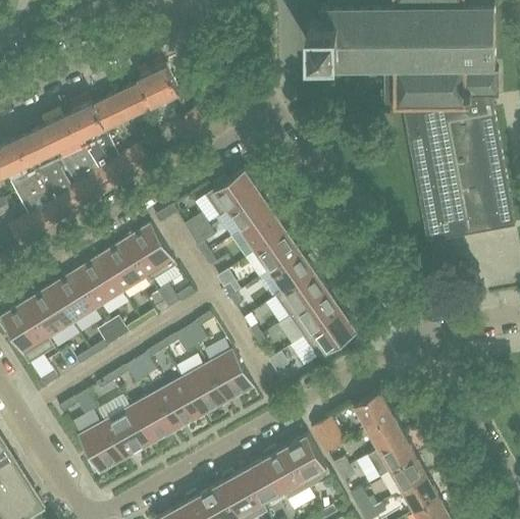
[(308,19),(308,49),(320,49),(320,64),(327,64),(327,72),(384,71),(384,89),(378,90),(379,101),(384,101),(384,103),(394,103),(394,105),(407,105),(430,231),(509,217),(510,225),(514,224),(489,96),(498,95),(497,69),(490,69),(489,62),(495,62),(494,2),(489,2),(489,0),(325,0),(326,4),(320,4),(320,19),(308,19)]
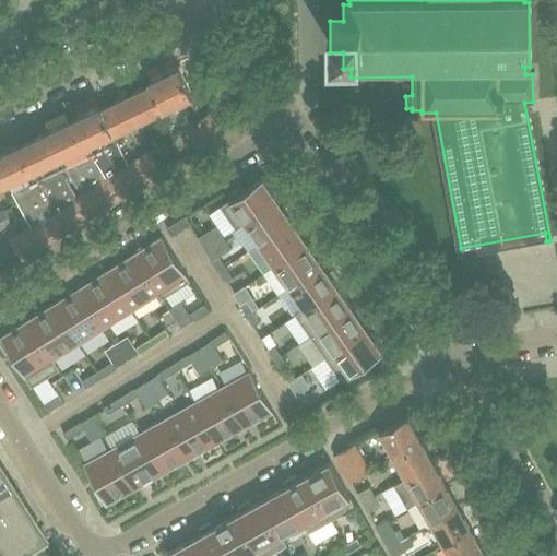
[(196,92),(190,96),(177,68),(147,82),(150,87),(162,113),(172,138),(185,129),(208,113),(208,111),(196,92)]
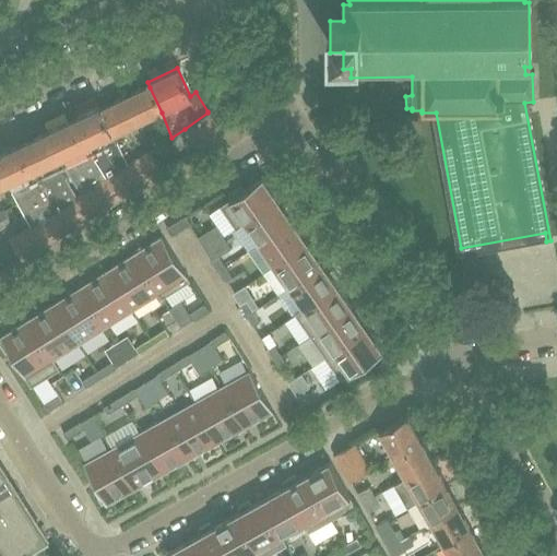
[(137,123),(162,113),(150,87),(125,98),(137,123)]
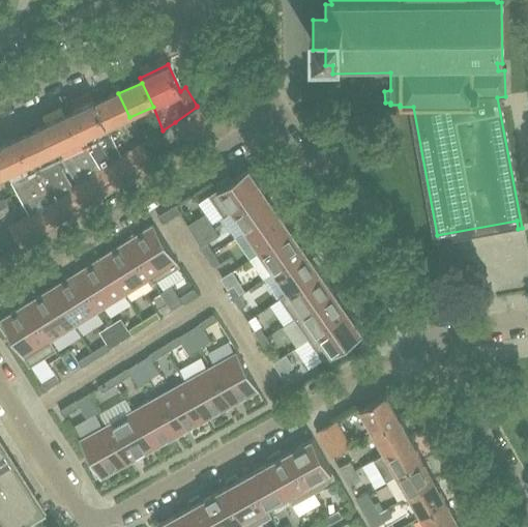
[(106,128),(129,117),(118,93),(95,105),(106,128)]
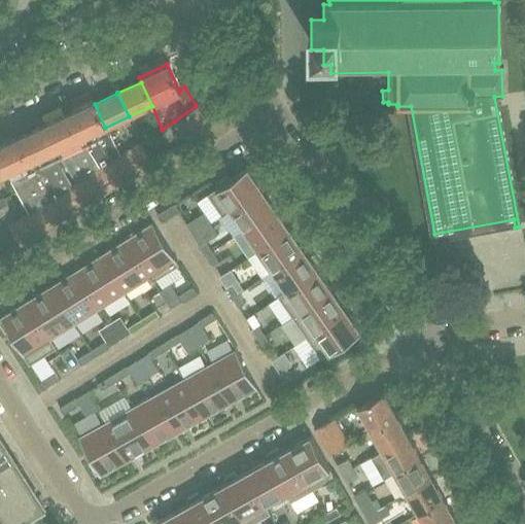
[(0,167),(4,176),(5,175),(21,204),(26,212),(27,214),(6,226),(20,247),(151,165),(138,144),(118,155),(105,128),(95,104),(94,101),(0,144),(0,167)]
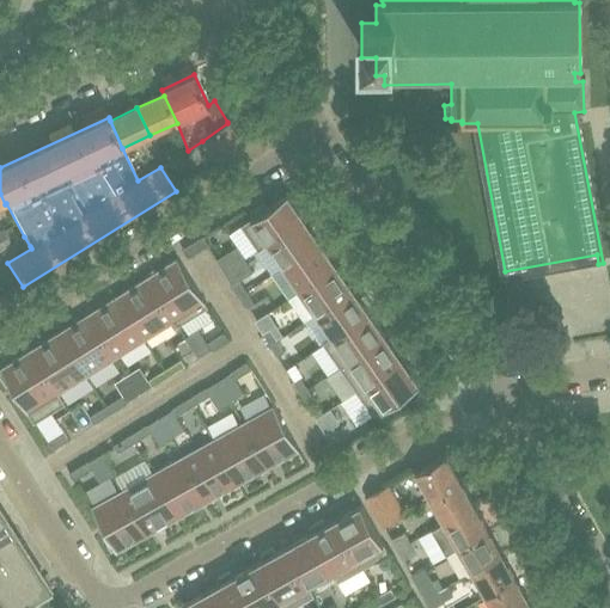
[(218,164),(243,146),(227,123),(202,141),(218,164)]
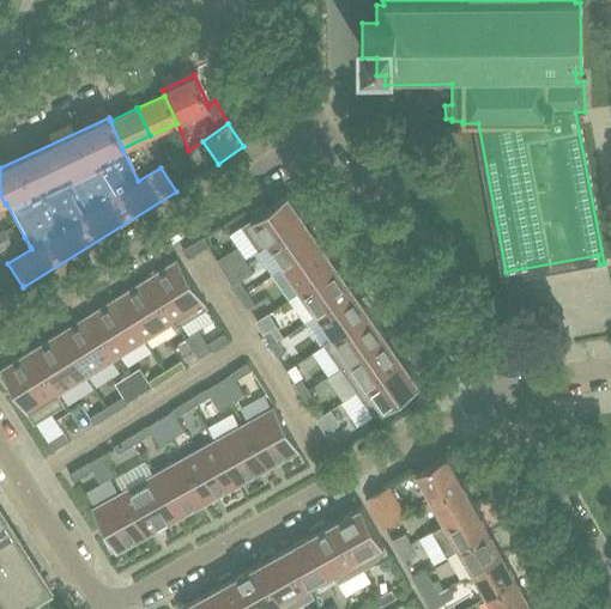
[(167,163),(171,171),(174,174),(187,165),(180,154),(167,163)]
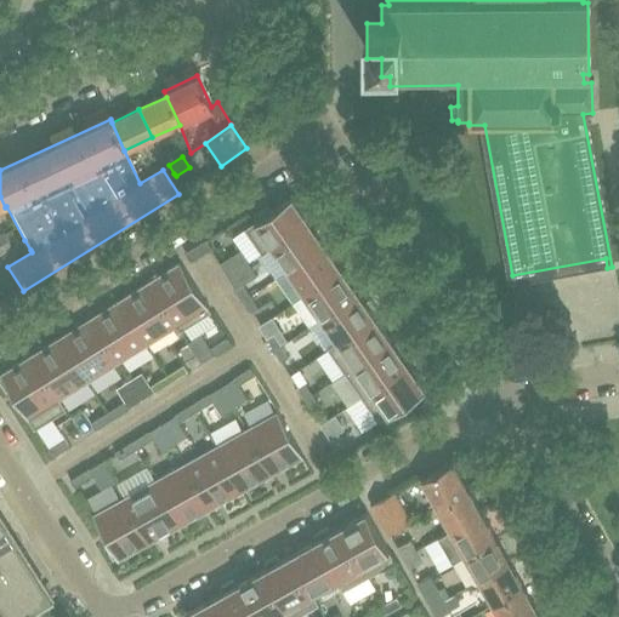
[(255,223),(253,224),(243,232),(260,256),(270,250),(308,223),(290,199),(267,215),(265,211),(253,220),(255,223)]
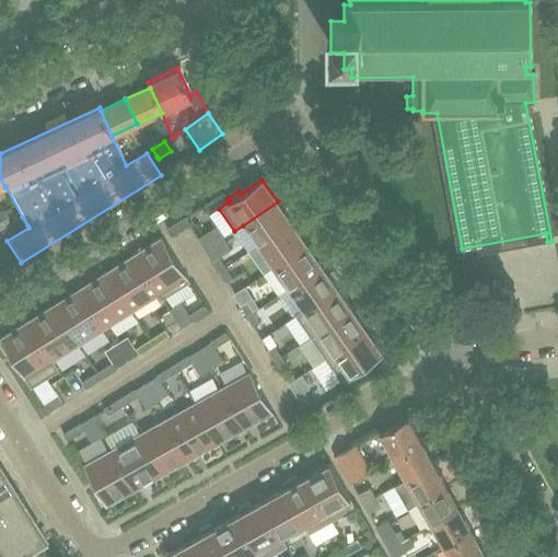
[(278,201),(243,225),(257,247),(292,223),(291,221),(294,219),(287,207),(283,209),(278,201)]
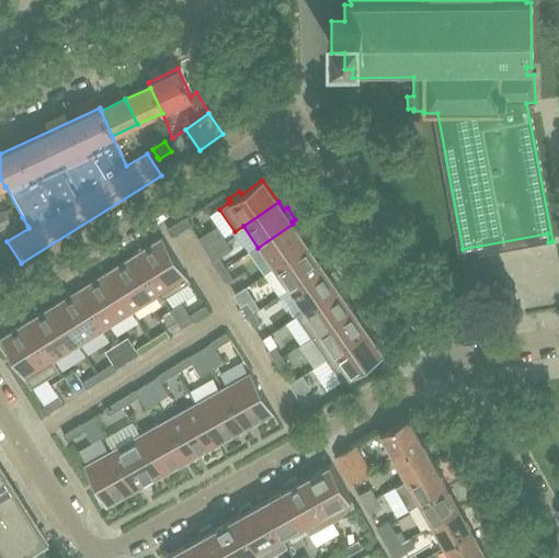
[(9,208),(1,213),(2,215),(10,228),(14,235),(27,226),(22,217),(15,220),(9,208)]
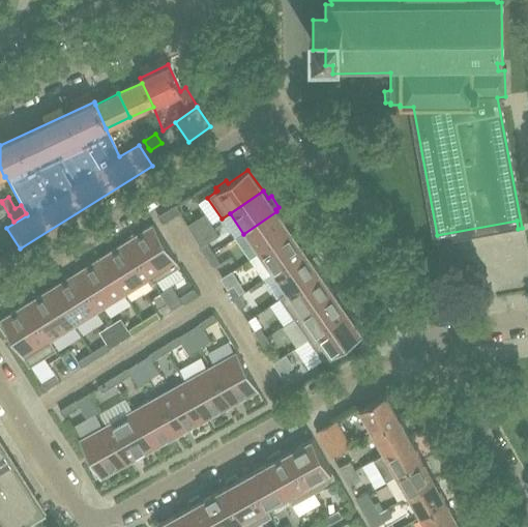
[(0,216),(2,220),(9,215),(2,203),(0,204),(0,216)]
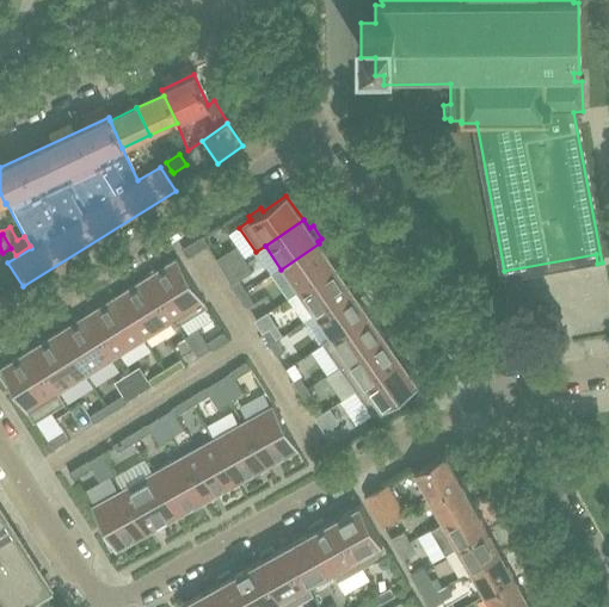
[(201,239),(179,252),(185,260),(207,247),(201,239)]
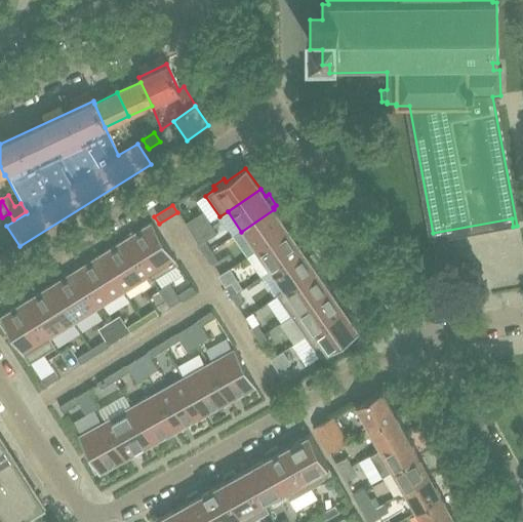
[(274,209),(241,232),(255,251),(288,229),(274,209)]
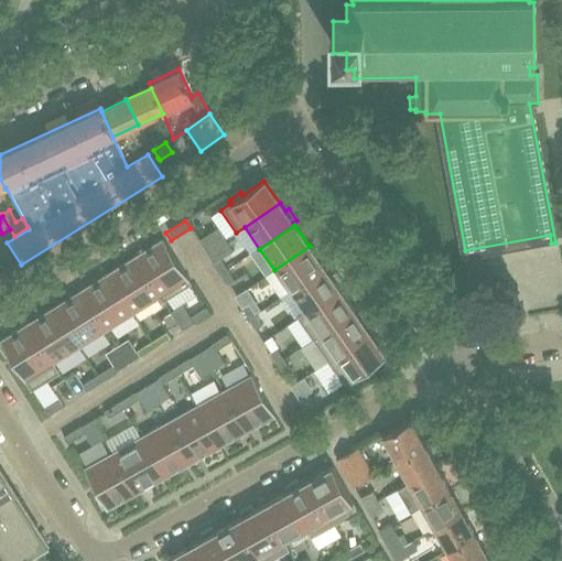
[(133,258),(159,299),(162,303),(190,286),(161,240),(133,258)]
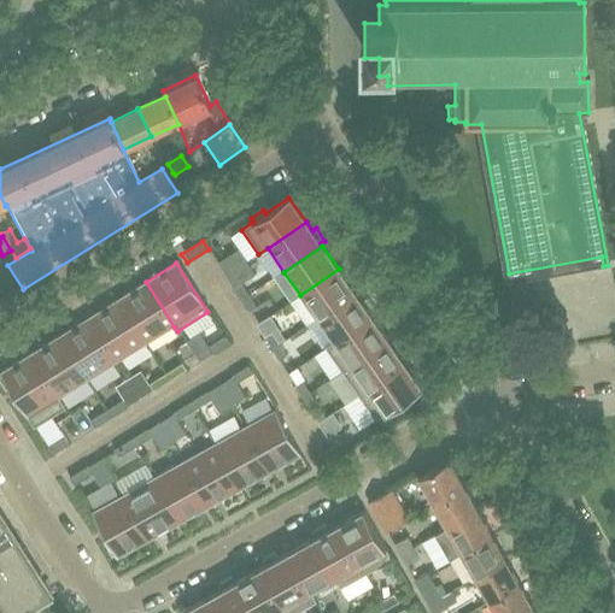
[(339,269),(300,295),(317,319),(355,293),(349,284),(352,282),(344,269),(340,271),(339,269)]
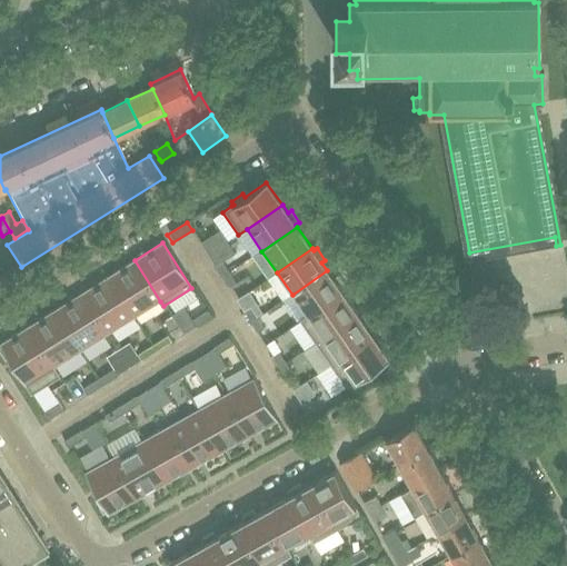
[(160,301),(135,260),(108,277),(133,318),(160,301)]
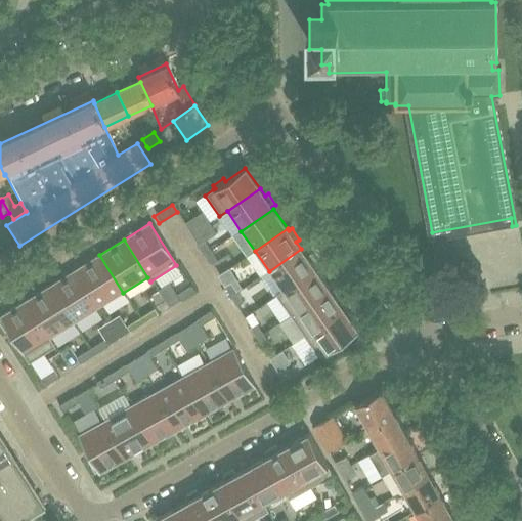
[(210,252),(204,242),(197,246),(203,256),(210,252)]
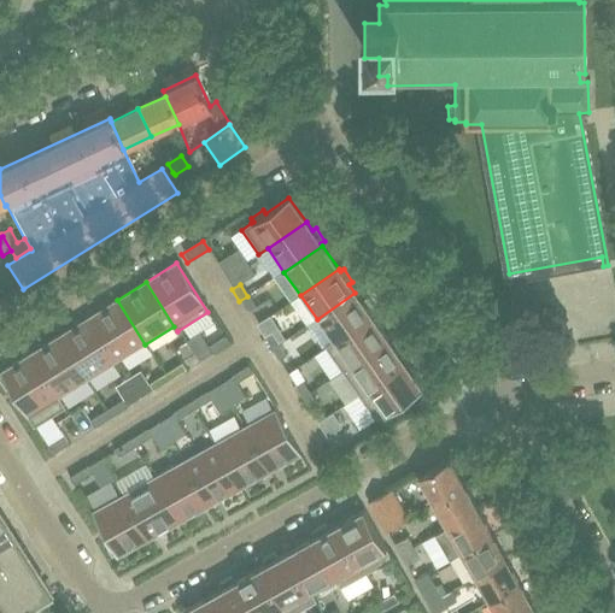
[(355,293),(317,319),(334,343),(372,317),(370,314),(374,312),(365,299),(362,301),(355,293)]
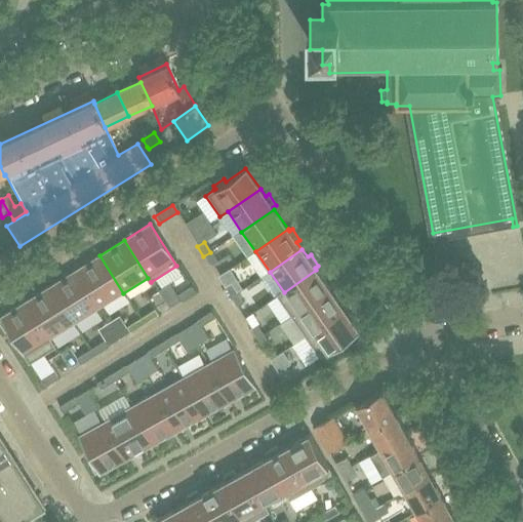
[(210,252),(203,256),(210,267),(216,263),(210,252)]
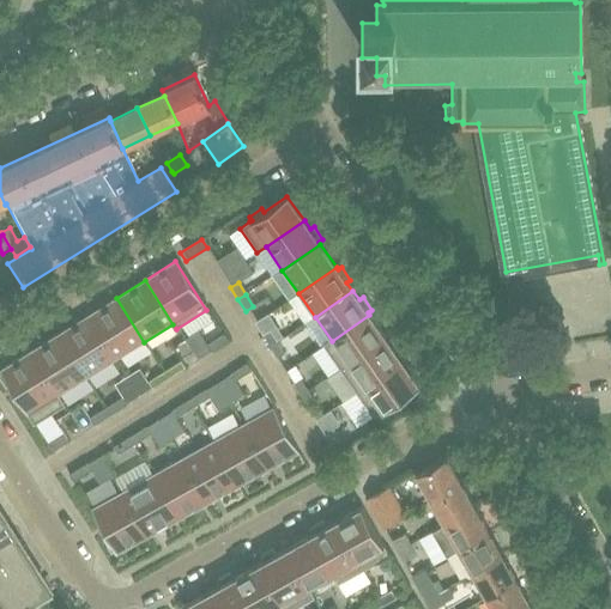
[(144,342),(116,298),(86,316),(114,361),(144,342)]
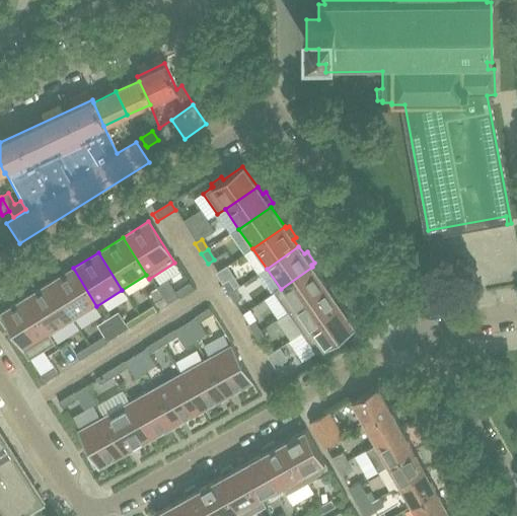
[(312,267),(281,289),(273,294),(287,314),(294,309),(326,287),(312,267)]
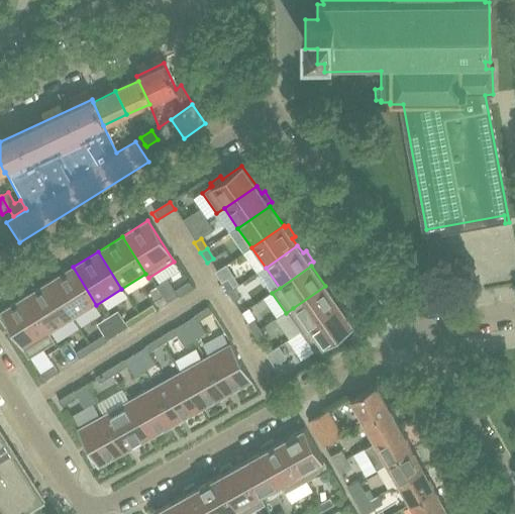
[(96,305),(73,267),(48,283),(72,320),(96,305)]
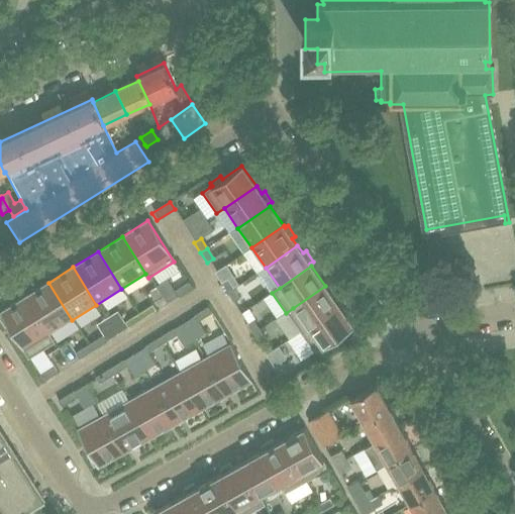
[(232,290),(226,280),(218,285),(225,295),(232,290)]
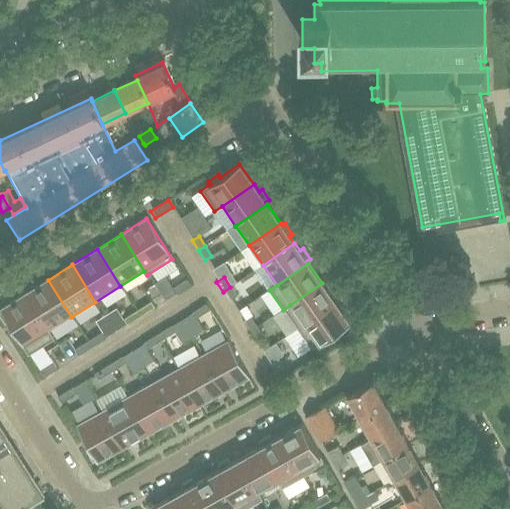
[(71,317),(48,280),(23,295),(47,332),(71,317)]
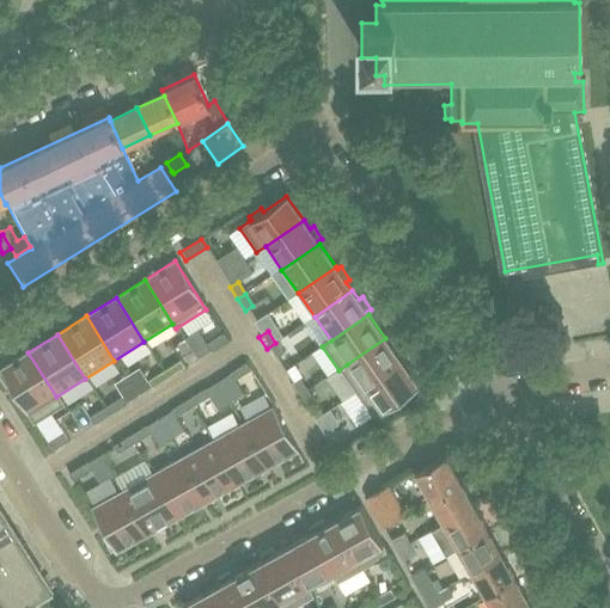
[(205,347),(209,354),(226,343),(221,335),(205,347)]
